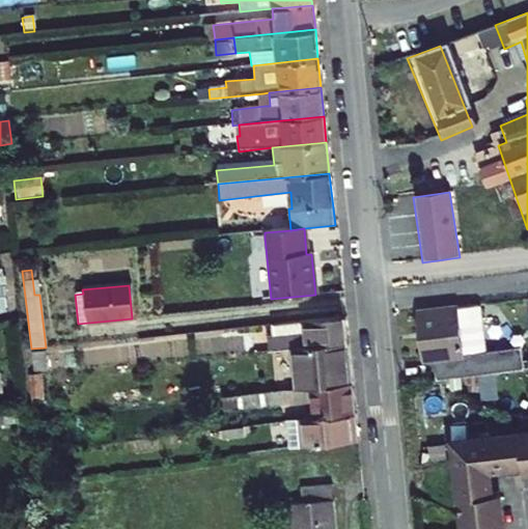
[(434,382),(522,370),(519,350),(482,354),(476,306),(415,313),(421,362),(432,361),(434,382)]
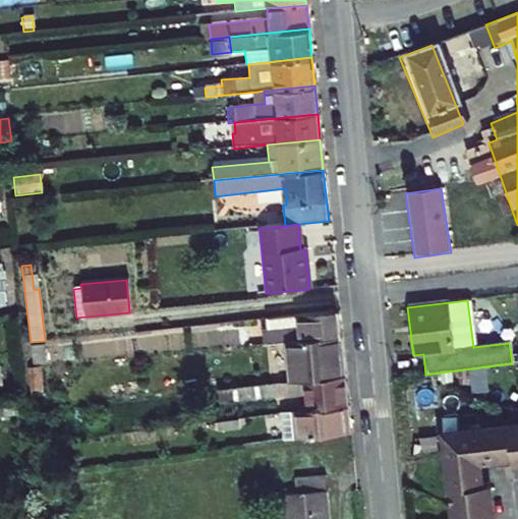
[(338,311),(266,319),(268,331),(261,332),(262,345),(285,343),(340,338),(338,311)]
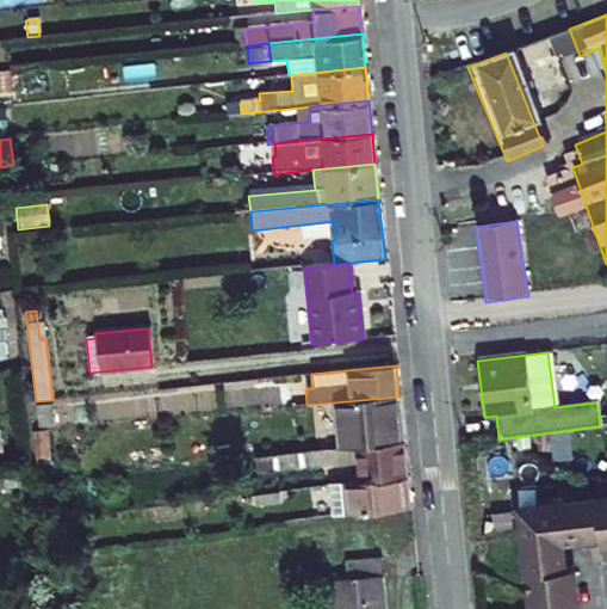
[(403,443),(398,397),(334,403),(339,449),(403,443)]
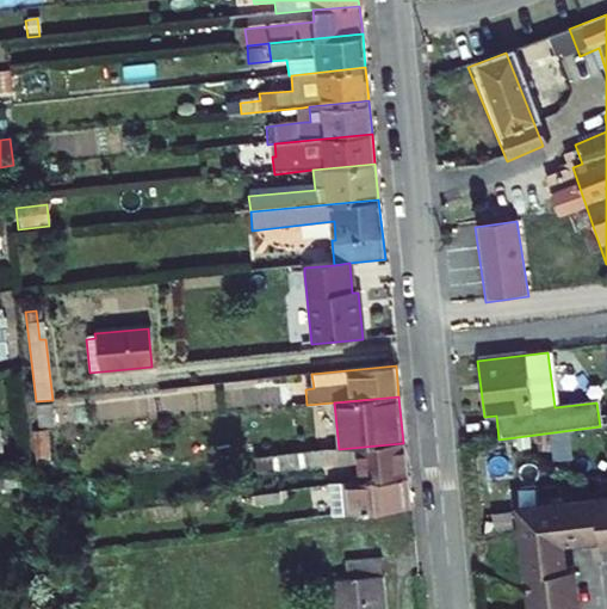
[(37,429),(53,426),(51,406),(35,407),(37,429)]
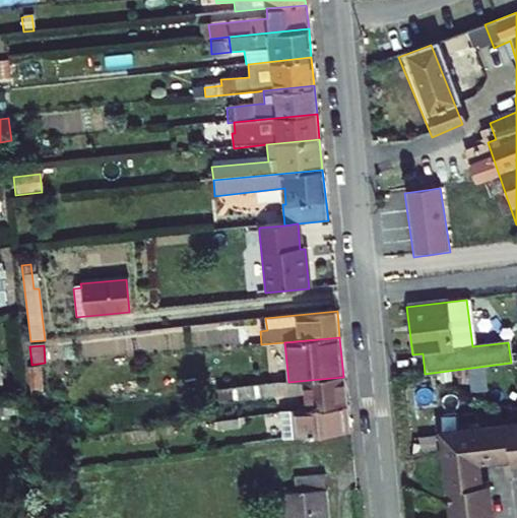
[(25,369),(28,390),(42,389),(39,367),(25,369)]
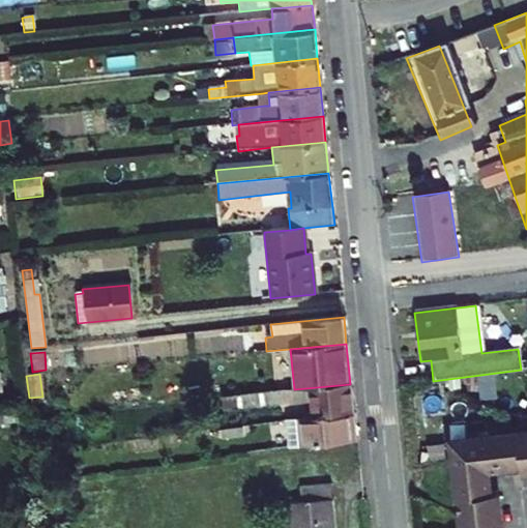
[(445,381),(446,391),(457,390),(456,380),(445,381)]
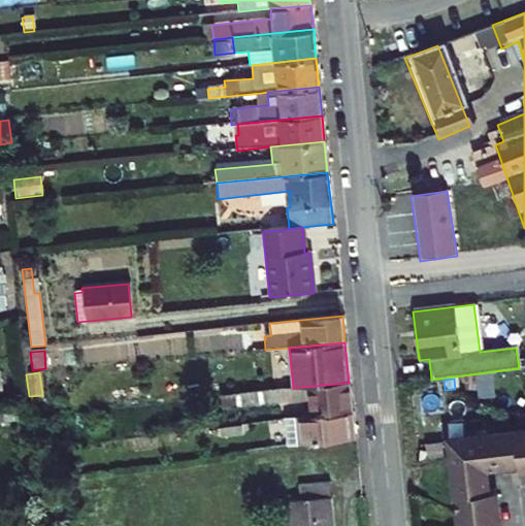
[(352,413),(349,383),(293,388),(219,396),(221,409),(288,401),(288,404),(308,402),(310,417),(352,413)]
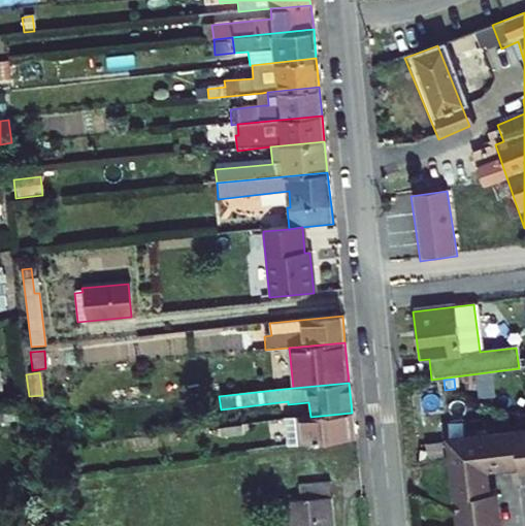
[(12,406),(0,408),(0,423),(14,421),(12,406)]
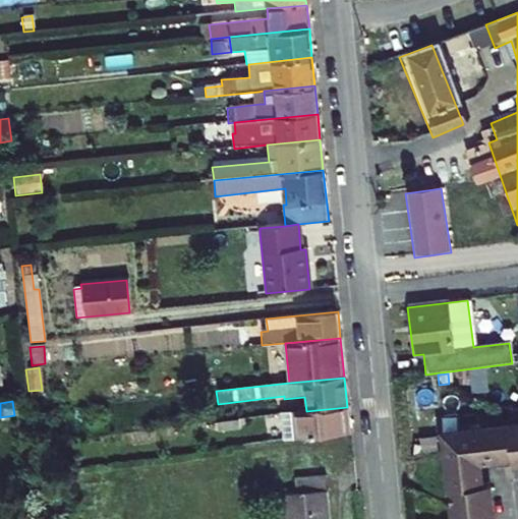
[(350,435),(347,407),(306,411),(280,413),(283,441),(350,435)]
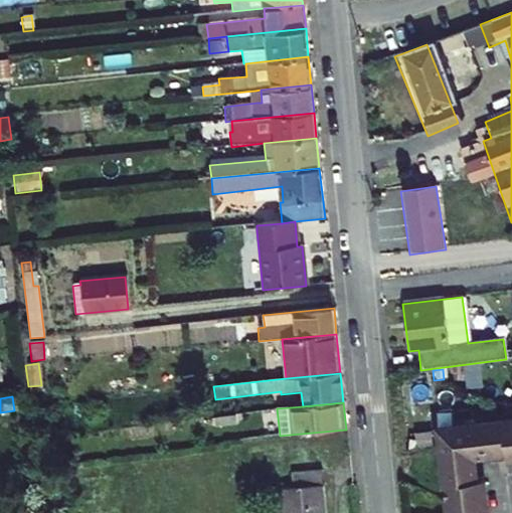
[(511,419),(503,421),(504,432),(511,431),(510,425),(511,425),(511,419)]
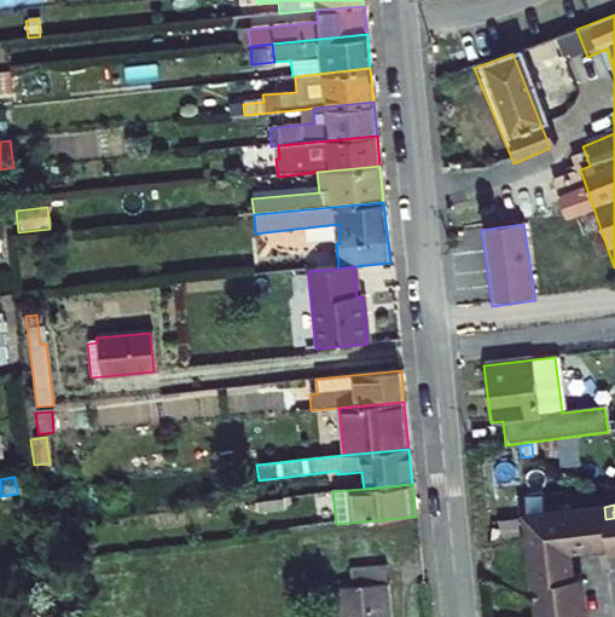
[(602,507),(523,517),(528,554),(568,551),(589,548),(607,546),(602,507)]
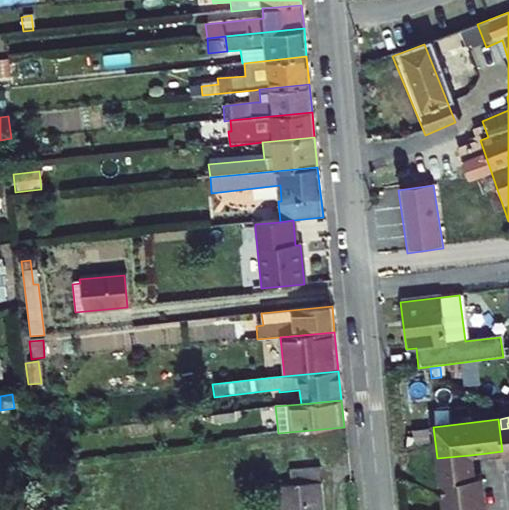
[(508,457),(508,423),(507,423),(508,428),(501,429),(500,419),(498,419),(502,451),(503,458),(508,457)]
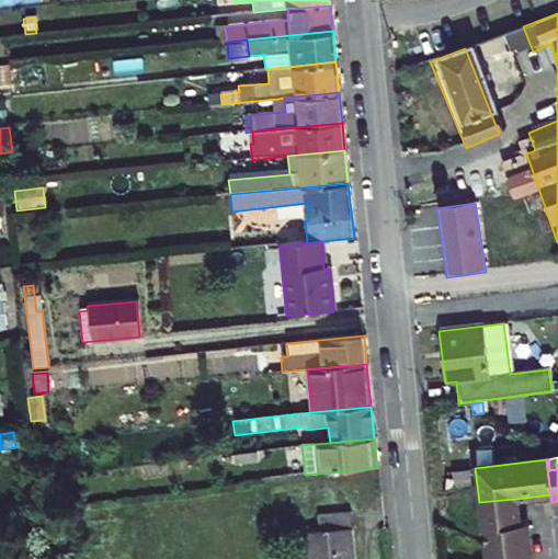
[(550,494),(534,497),(535,504),(551,502),(550,494)]
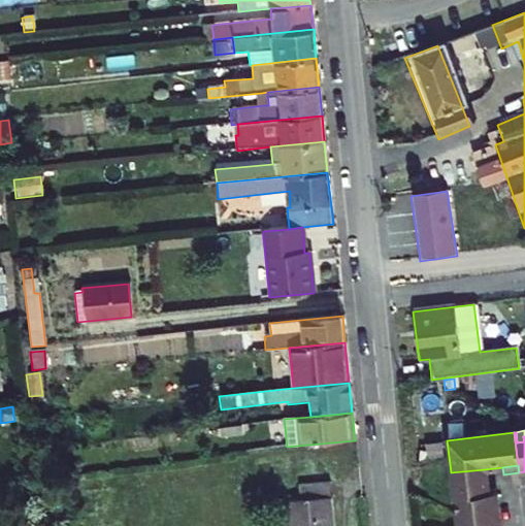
[(488,494),(485,469),(451,472),(454,498),(488,494)]
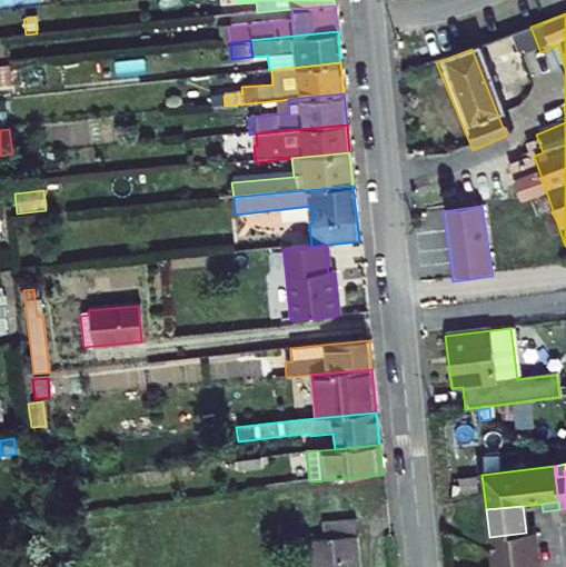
[(358,566),(354,521),(321,524),(323,540),(308,541),(310,566),(358,566)]
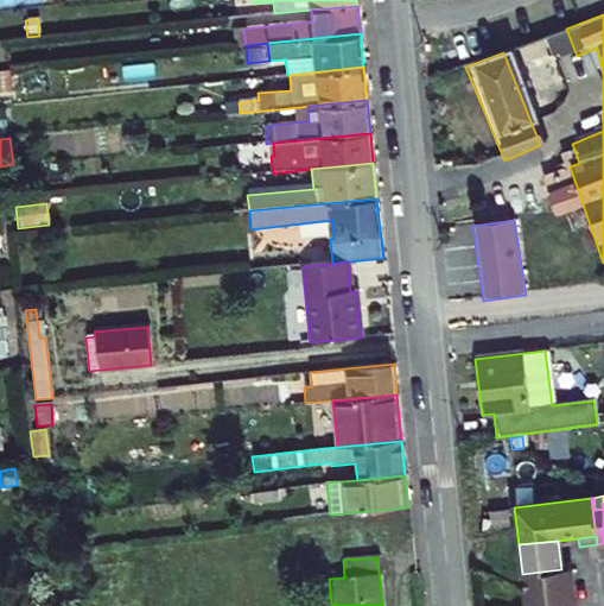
[(522,574),(525,593),(531,592),(532,603),(538,601),(538,605),(573,605),(568,568),(561,569),(522,574)]
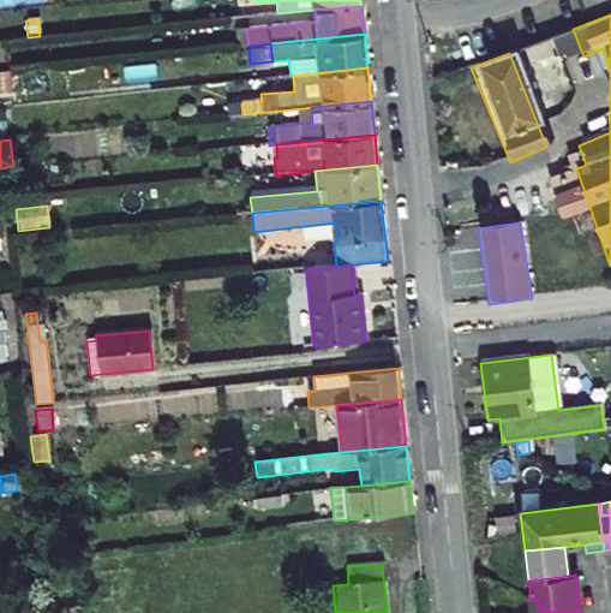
[(531,600),(532,612),(544,612),(544,608),(538,609),(537,599),(531,600)]
